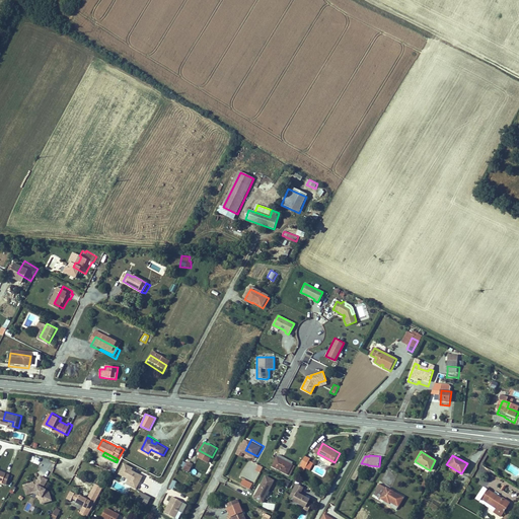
[(295,464),(280,456),(275,465),(290,473),(295,464)]
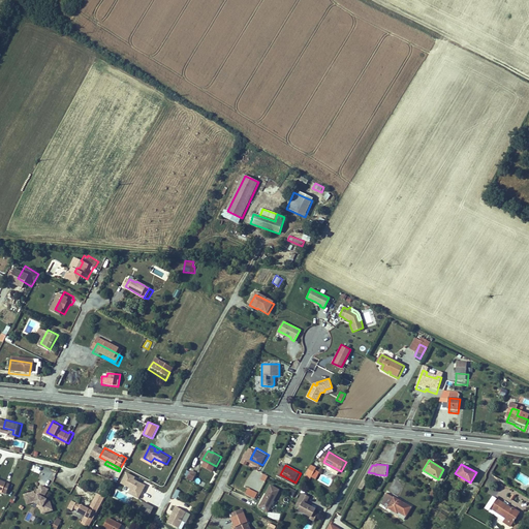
[(313,480),(319,468),(313,465),(306,477),(313,480)]
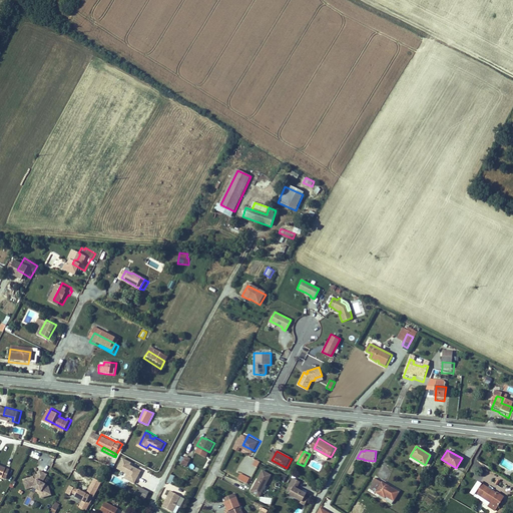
[(191,459),(185,456),(181,463),(187,466),(191,459)]
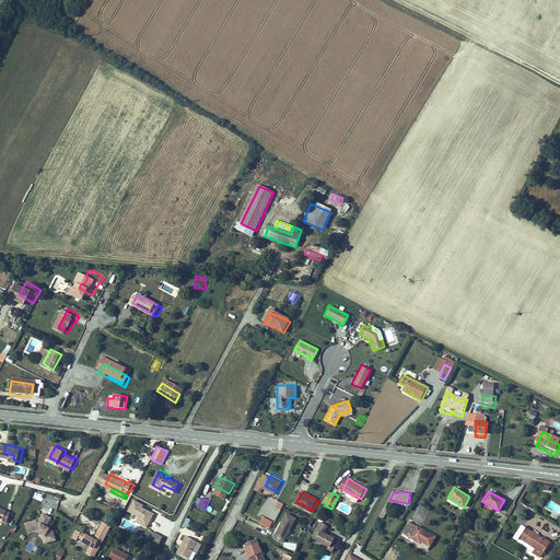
[(133,500),(127,512),(138,517),(136,523),(147,528),(154,513),(142,508),(143,504),(133,500)]
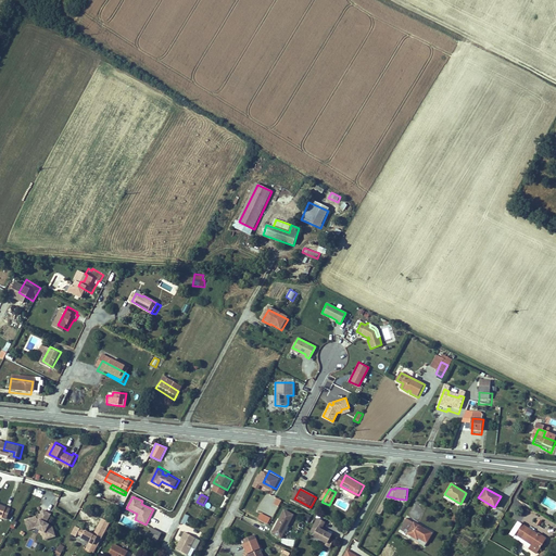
[(380,515),(388,502),(383,500),(376,513),(380,515)]
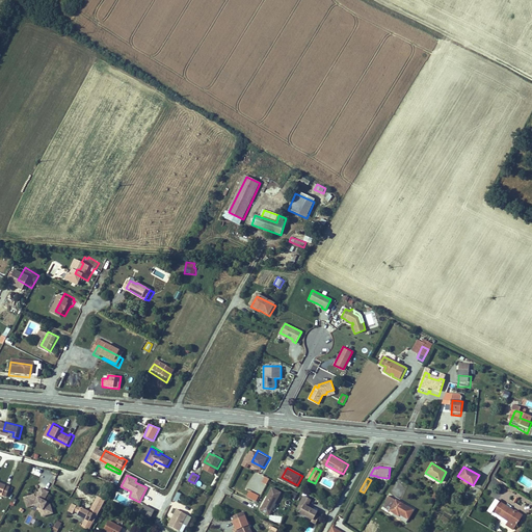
[(0,491),(10,497),(14,487),(0,481),(0,491)]
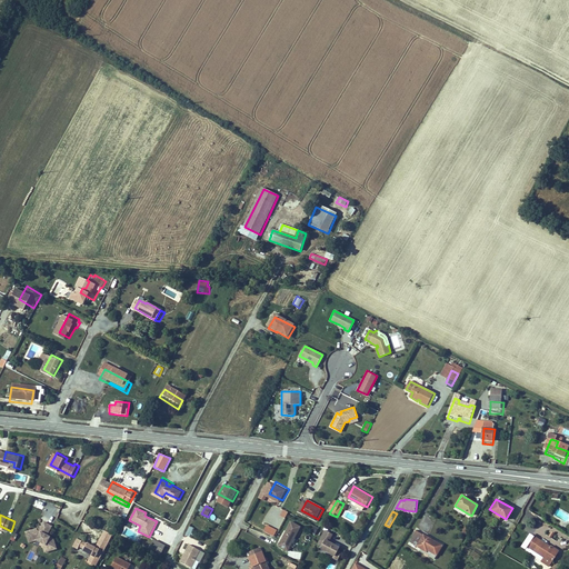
[(53,525),(46,521),(41,530),(39,529),(39,527),(32,528),(33,536),(38,538),(42,540),(47,542),(48,546),(48,549),(58,547),(56,538),(49,533),(53,525)]
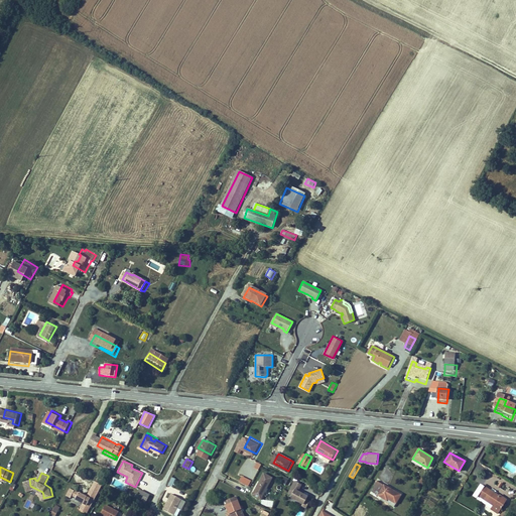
[(274,480),(266,475),(254,497),(263,501),(274,480)]
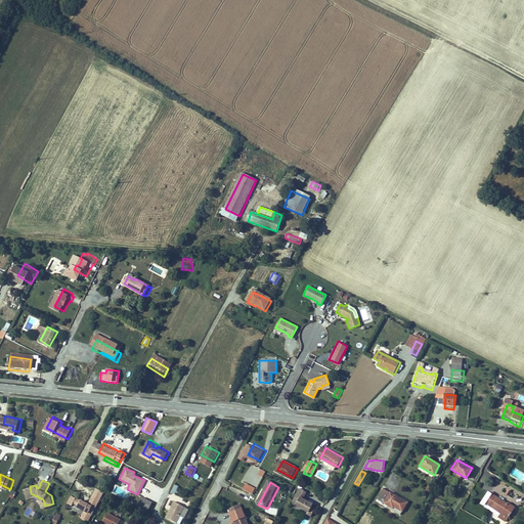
[(257,489),(248,484),(245,490),(254,494),(257,489)]
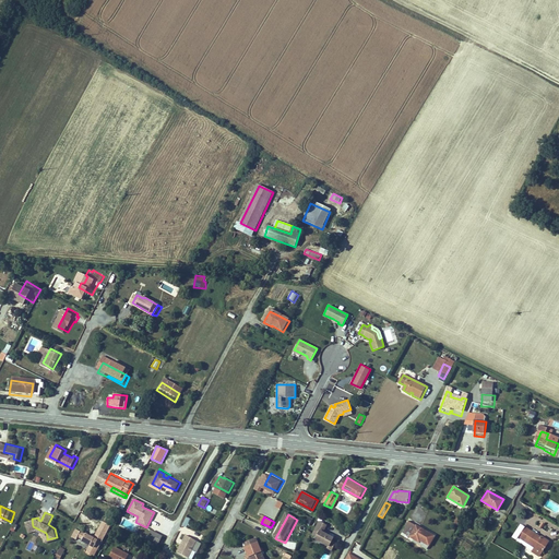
[(187,528),(191,520),(187,518),(182,525),(187,528)]
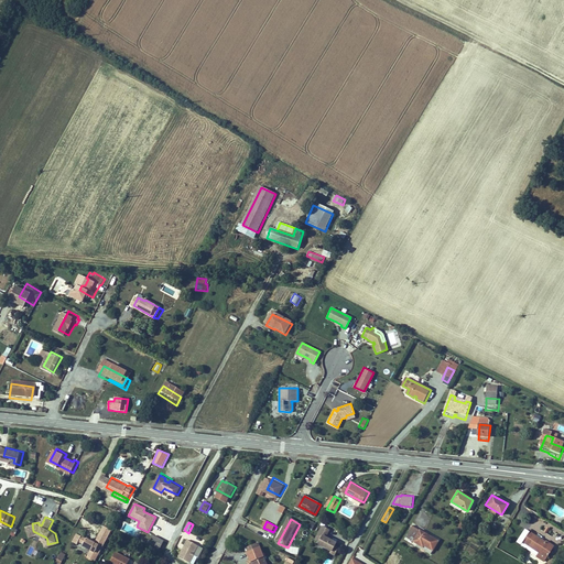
[(33,531),(32,523),(28,524),(29,535),(38,533),(33,531)]
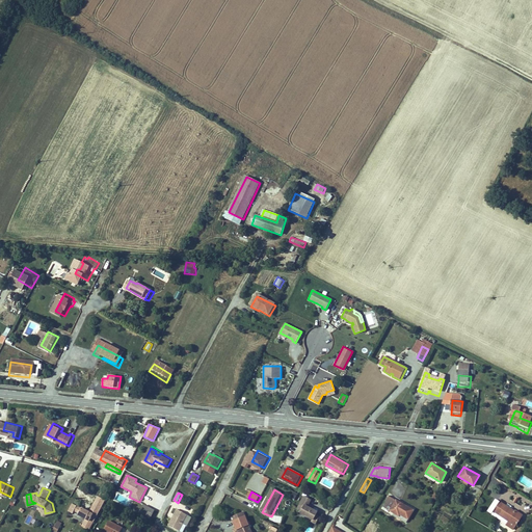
[(101,494),(97,502),(102,505),(107,496),(101,494)]
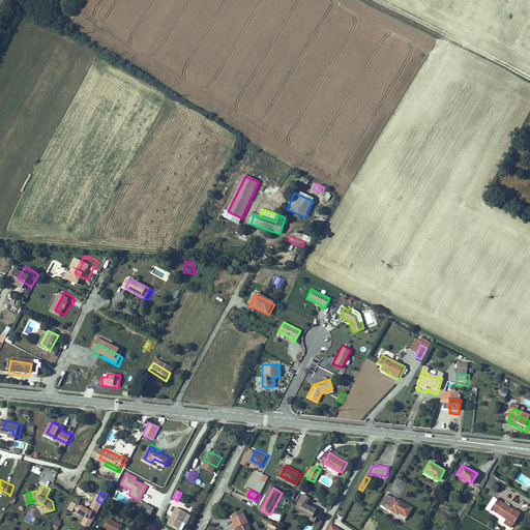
[(382,504),(393,510),(398,512),(399,511),(407,516),(412,507),(388,493),(382,504)]
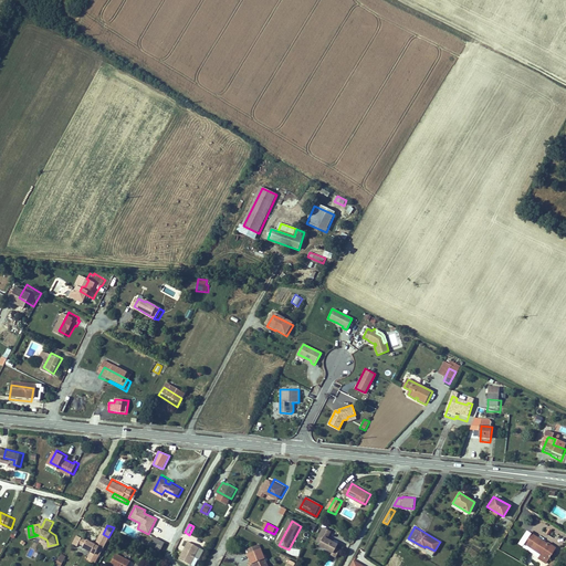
[(334,533),(326,528),(321,538),(325,541),(324,543),(322,546),(335,554),(338,548),(341,545),(329,540),(334,533)]
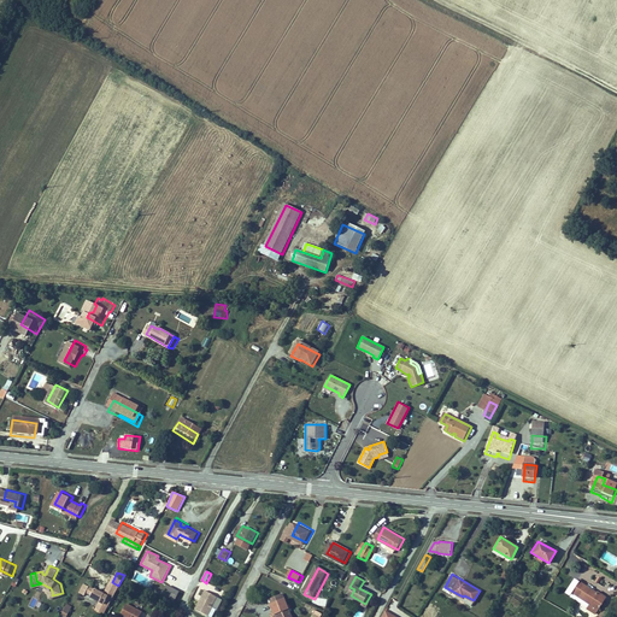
[(110,601),(116,592),(109,589),(99,585),(99,586),(88,581),(83,589),(87,591),(88,588),(94,591),(93,593),(103,598),(110,601)]
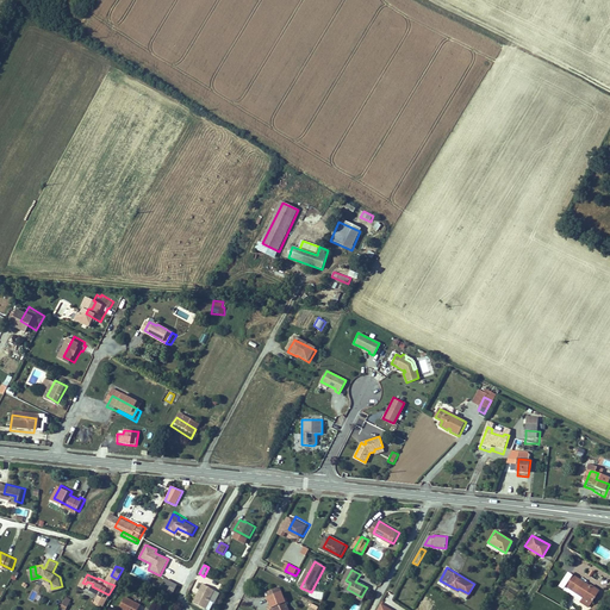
[(571,576),(565,586),(591,604),(595,597),(591,595),(596,589),(590,585),(589,586),(589,589),(585,586),(586,585),(571,576)]
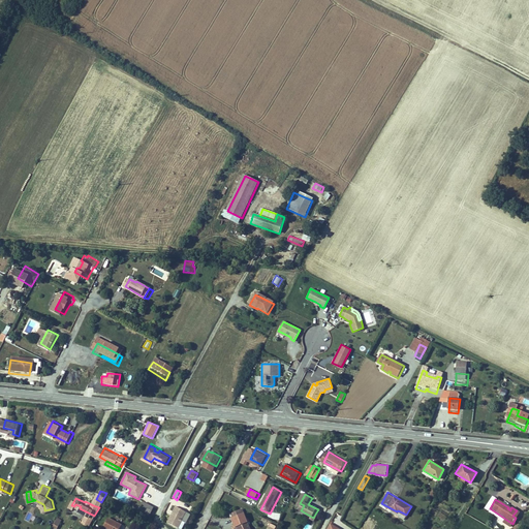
[(156,506),(147,502),(143,508),(152,514),(156,506)]
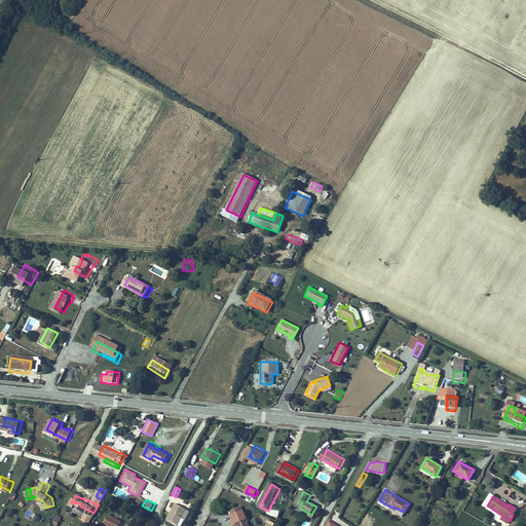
[(25,516),(29,518),(35,504),(32,503),(30,509),(29,508),(25,516)]
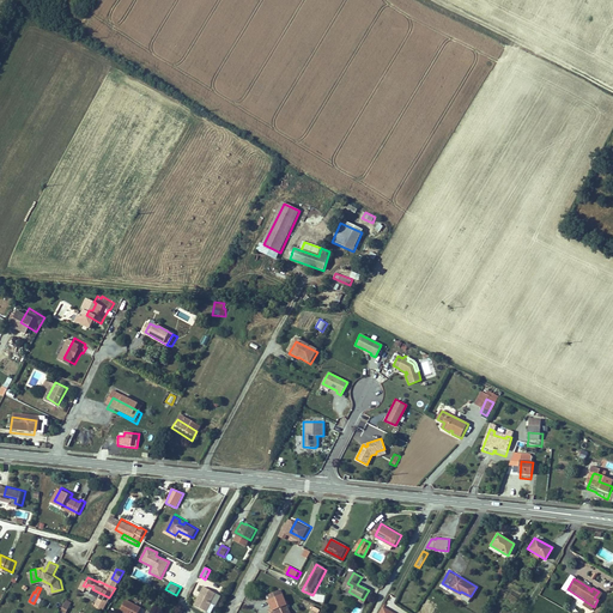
[(198,600),(194,607),(205,612),(206,612),(211,605),(217,595),(204,588),(201,593),(204,594),(200,601),(198,600)]
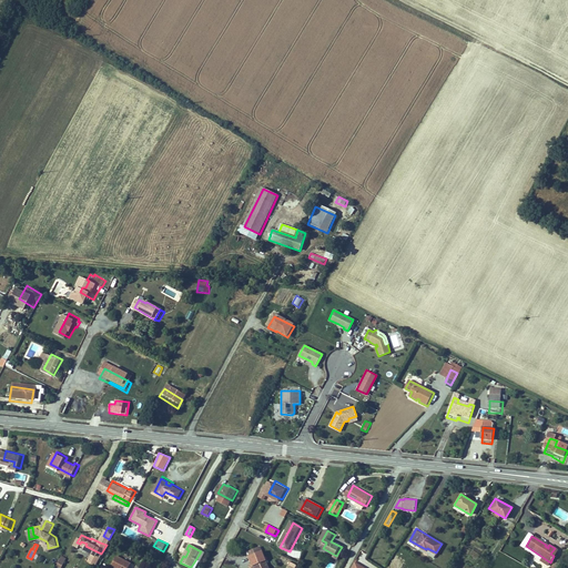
[(419,549),(434,557),(436,553),(427,548),(426,549),(422,547),(419,549)]
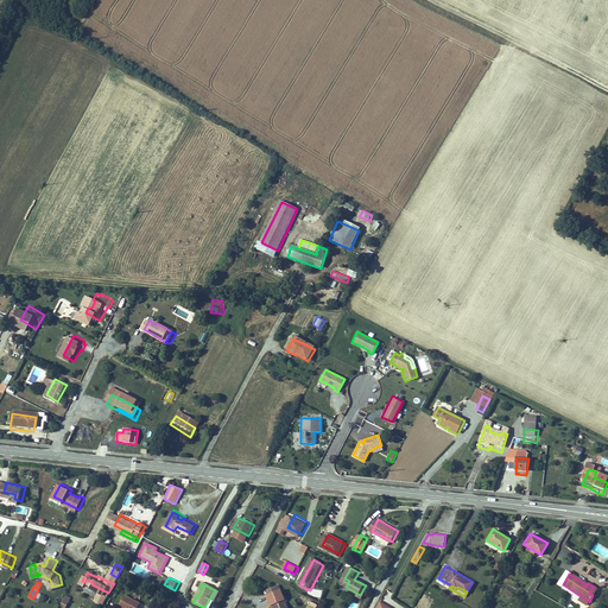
[(108,593),(101,589),(96,596),(105,601),(108,593)]
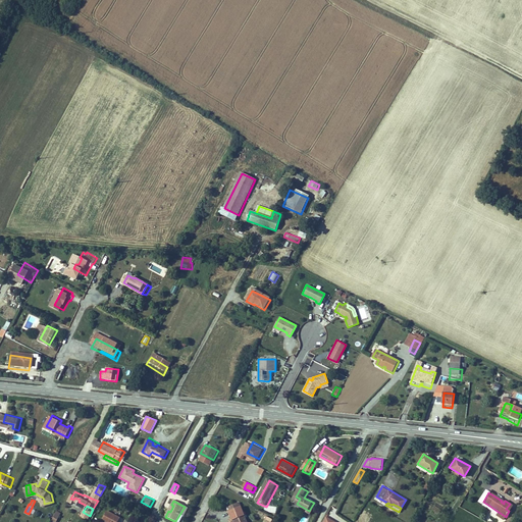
[(233,521),(237,520),(237,521),(248,521),(243,507),(230,512),(233,521)]
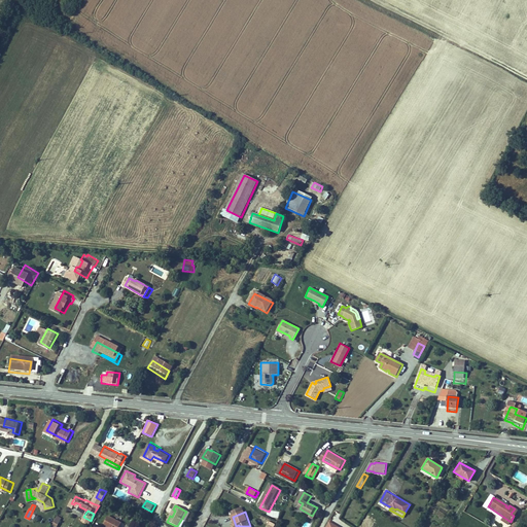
[(120,526),(124,523),(110,515),(105,525),(108,526),(120,526)]
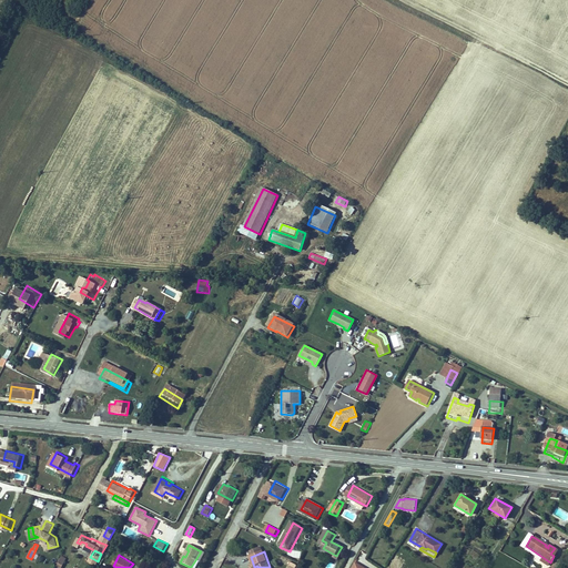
[(56,567),(57,567),(61,567),(67,558),(61,556),(56,567)]
